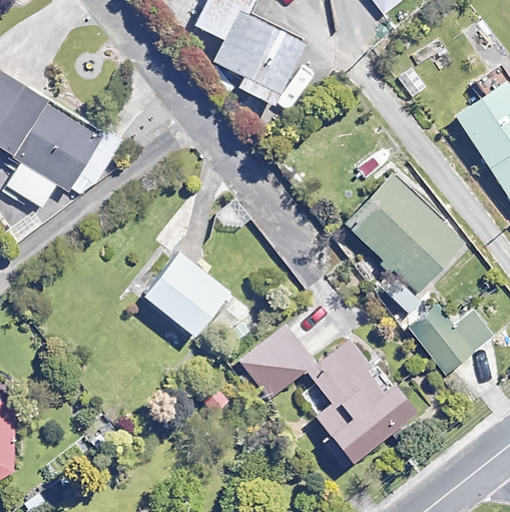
[(168,0),(163,11),(222,39),(211,61),(242,76),(237,87),(274,104),(304,39),(252,15),(260,0),(168,0)]
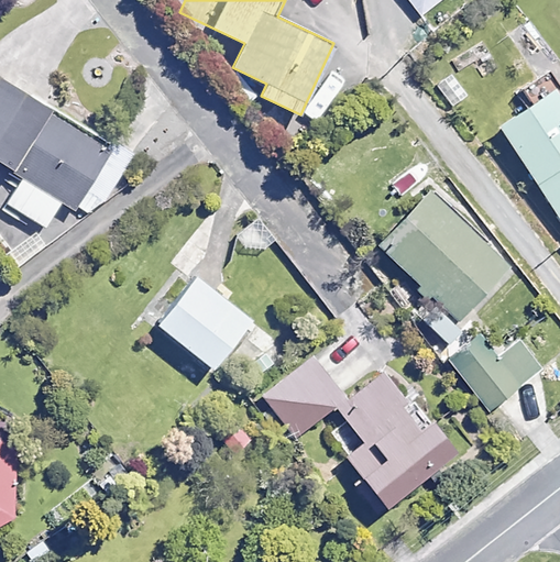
[(410,0),(423,15),(442,0),(410,0)]
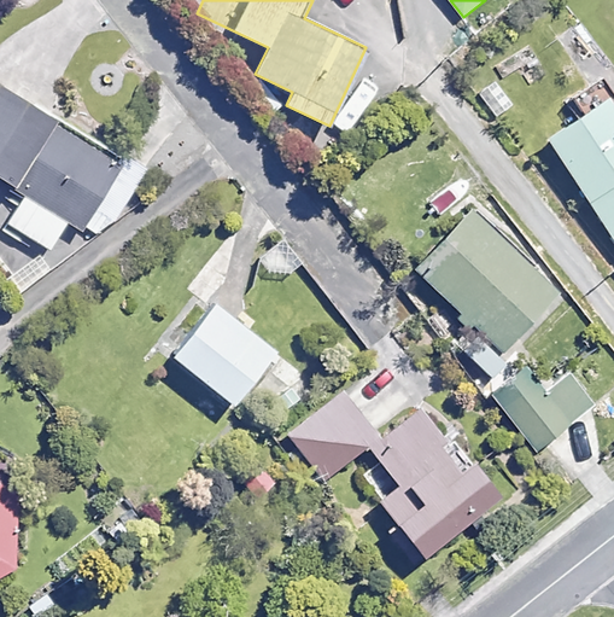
[(516,103),(498,75),(478,88),(497,116),(516,103)]
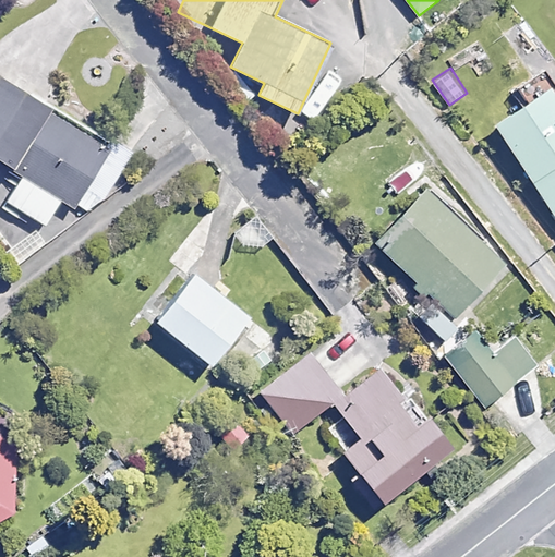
[(131,156),(0,77),(0,158),(24,173),(8,202),(47,225),(63,198),(89,214),(107,198),(131,156)]
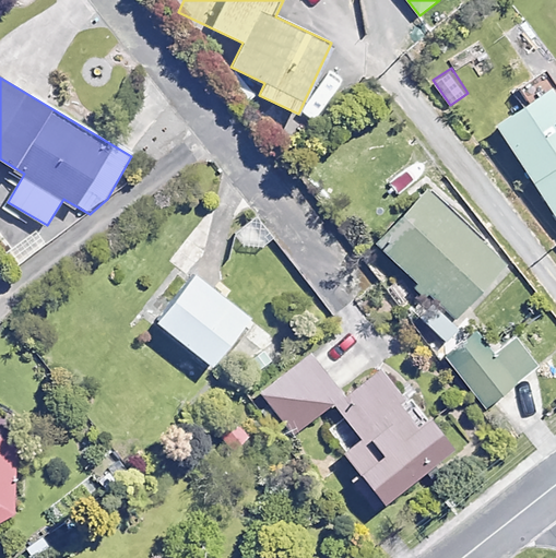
[(555,94),(551,86),(494,123),(555,216),(555,94)]
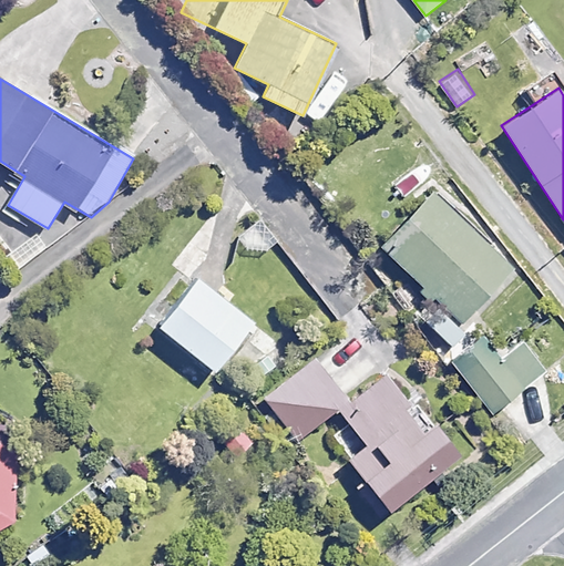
[(512,267),(433,194),(382,249),(461,322),(512,267)]
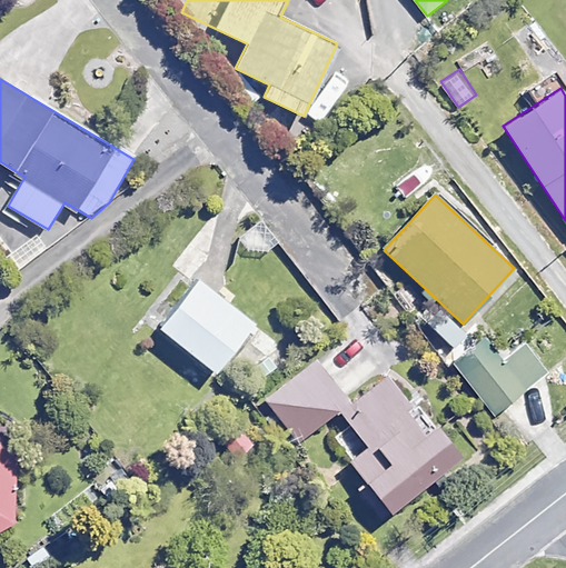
[(255,320),(197,275),(157,326),(215,371),(255,320)]
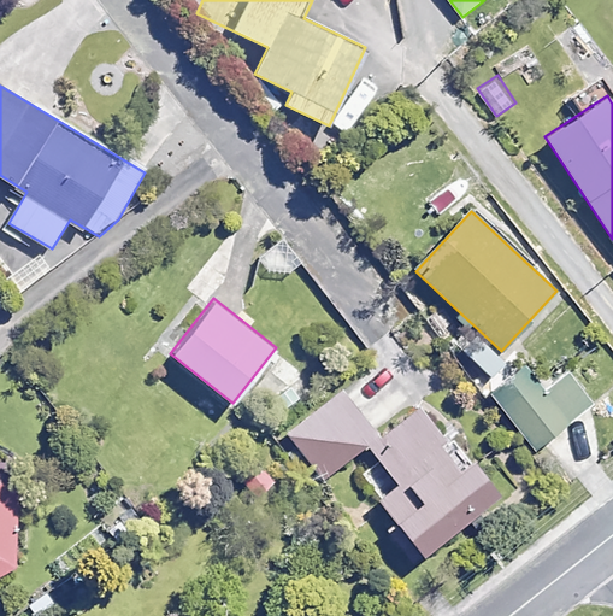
[(316,380),(292,362),(271,391),(294,409),(316,380)]
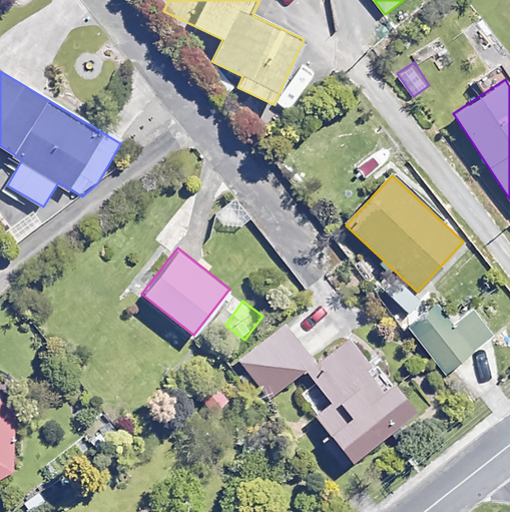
[(452,324),(437,304),(410,325),(445,372),(493,336),(472,308),(452,324)]
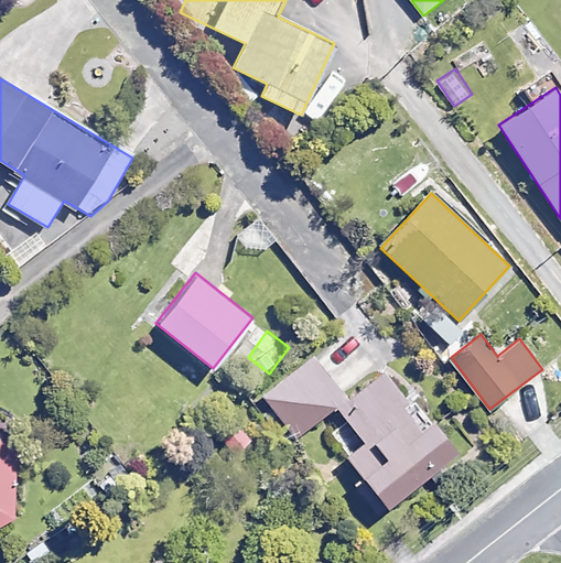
[(345,398),(312,356),(263,394),(297,436),(345,398)]
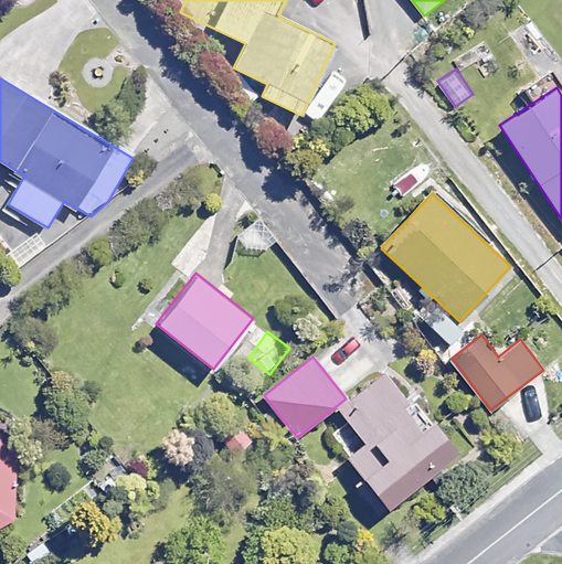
[(417,416),(383,372),(338,406),(366,444),(347,458),(362,478),(358,482),(380,511),(455,454),(423,412),(417,416)]
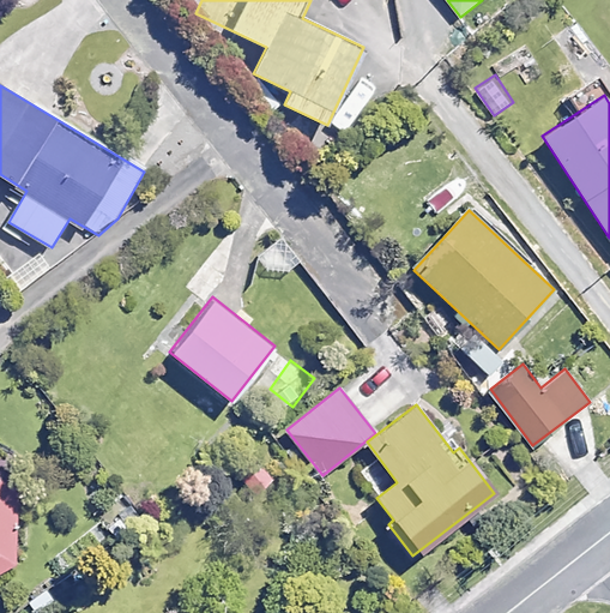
[(276,478),(259,462),(237,485),(253,500),(276,478)]
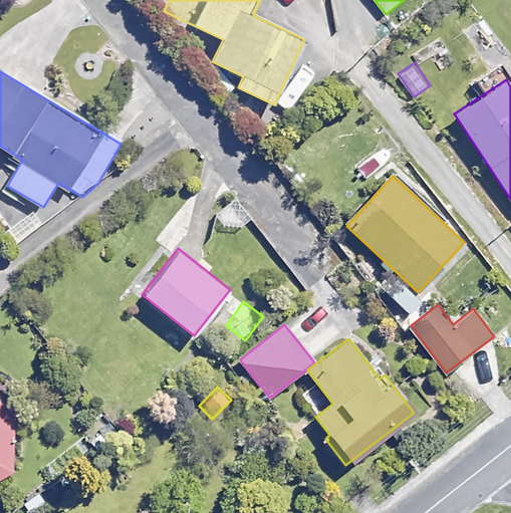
[(13,408),(0,399),(0,480),(12,475),(13,408)]
